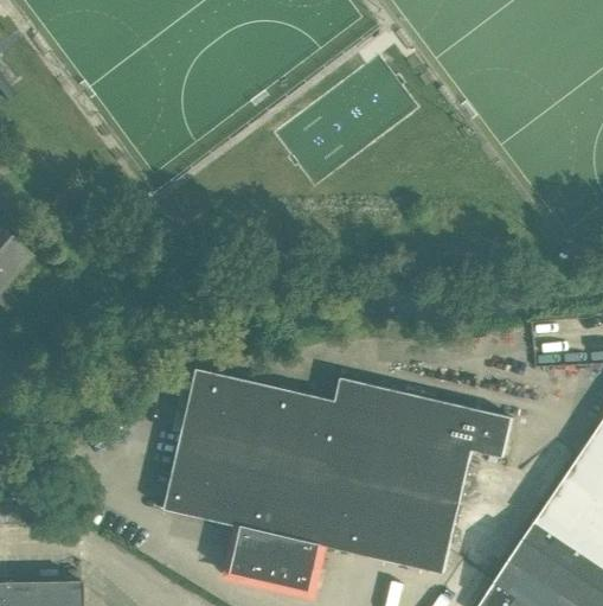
[(0,308),(4,312),(6,310),(13,300),(0,291),(0,288),(6,281),(29,253),(10,238),(0,230),(0,308)]
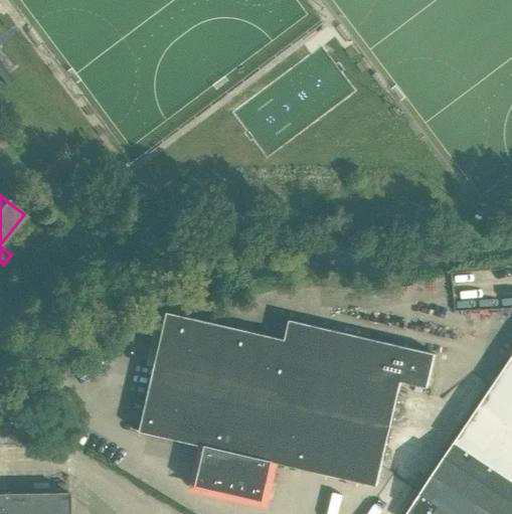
[(282,339),(232,328),(164,312),(137,432),(202,447),(196,472),(210,475),(207,488),(206,489),(246,498),(261,501),(270,462),(374,486),(398,381),(423,387),(432,352),(286,319),(282,339)]
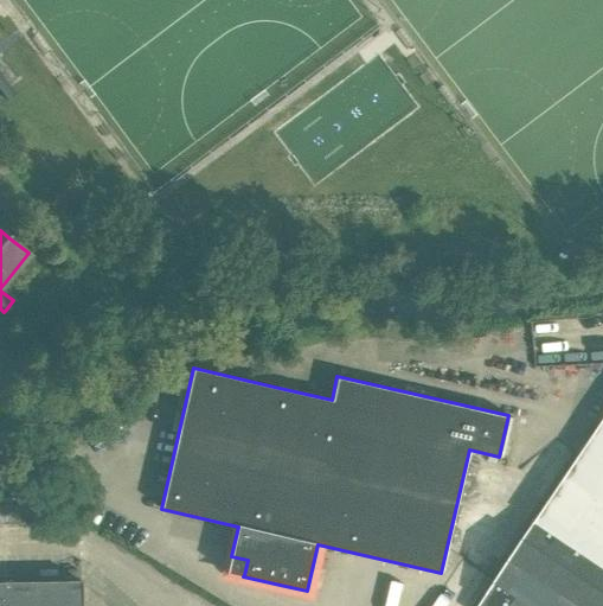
[(602,605),(602,419),(536,520),(478,605),(602,605)]
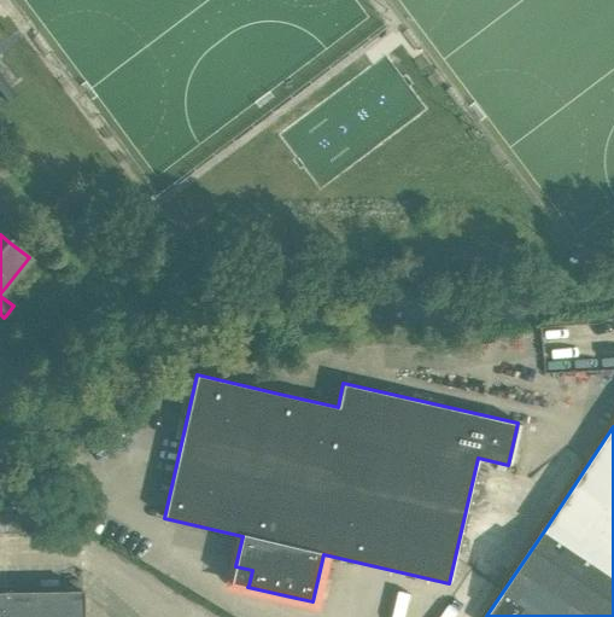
[(77,616),(77,592),(0,593),(0,616),(77,616)]
